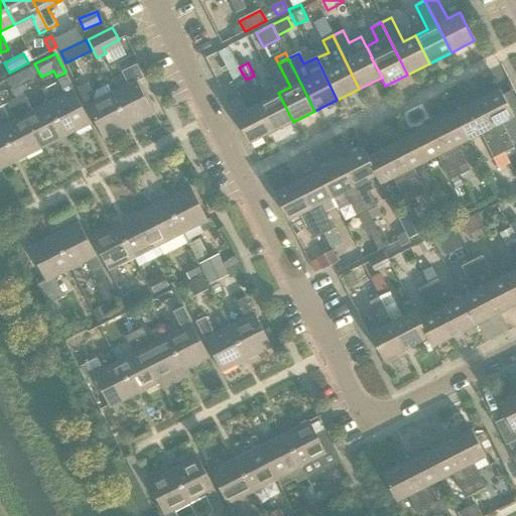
[(110,93),(127,126),(152,114),(135,82),(142,79),(135,66),(124,72),(123,76),(127,84),(110,93)]
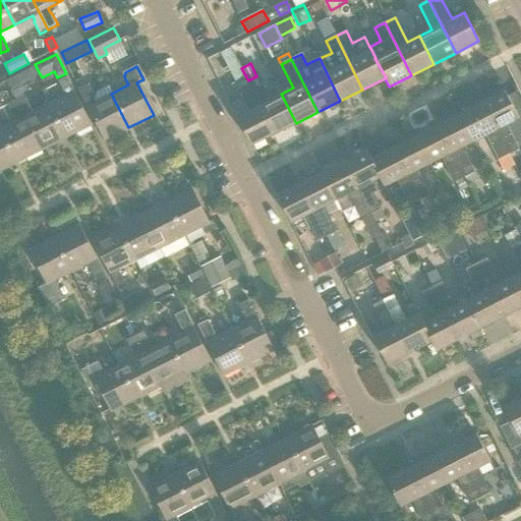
[(34,76),(29,67),(5,78),(10,89),(34,76)]
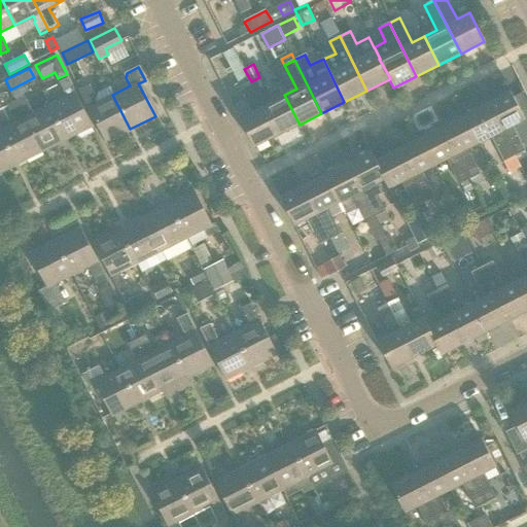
[(48,105),(66,139),(91,127),(74,93),(75,92),(68,77),(60,81),(67,96),(48,105)]
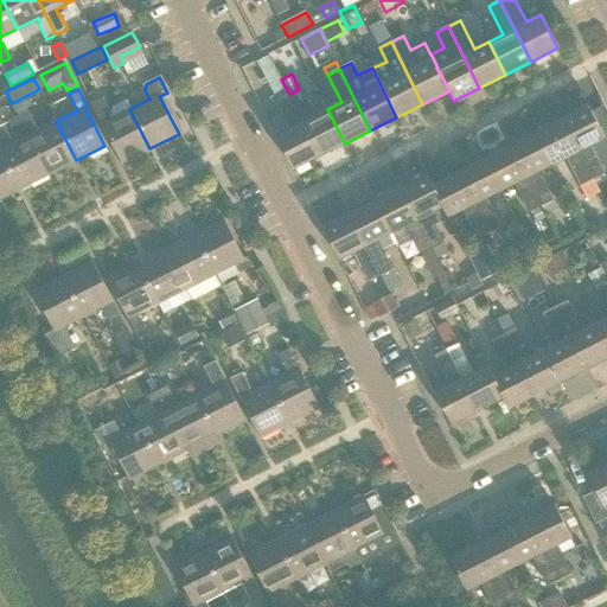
[(287,95),(319,157),(345,144),(327,109),(313,116),(299,89),(289,94),(287,95)]
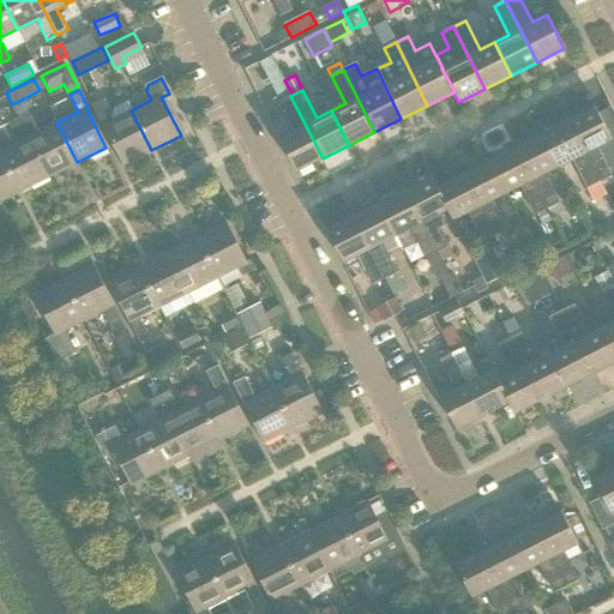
[(278,137),(296,172),(323,158),(290,96),(278,102),(293,130),(278,137)]
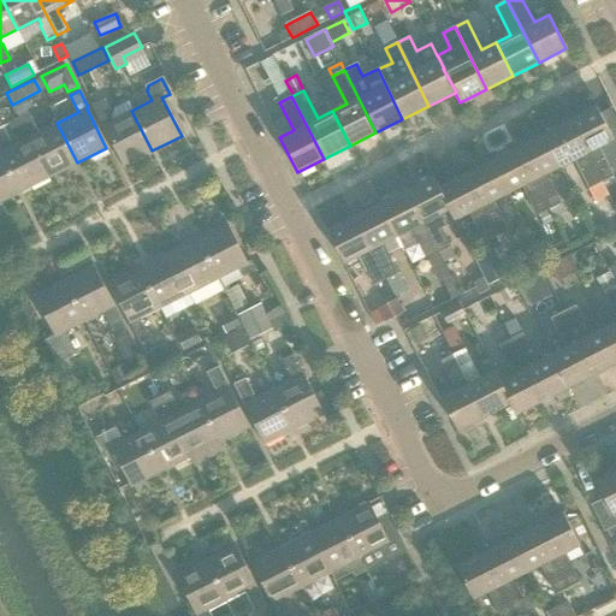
[(152,150),(131,111),(113,119),(112,116),(113,116),(104,99),(92,105),(102,125),(123,166),(152,150)]
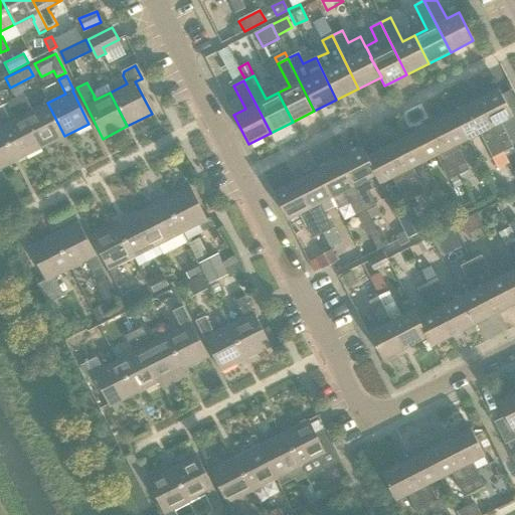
[(476,101),(502,153),(512,148),(500,124),(512,118),(498,89),(476,101)]
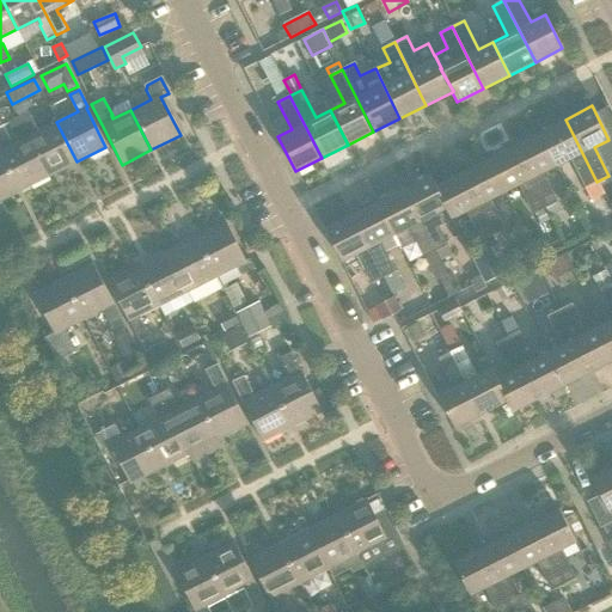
[(77,161),(56,122),(38,132),(36,128),(37,127),(30,111),(17,117),(47,176),(77,161)]
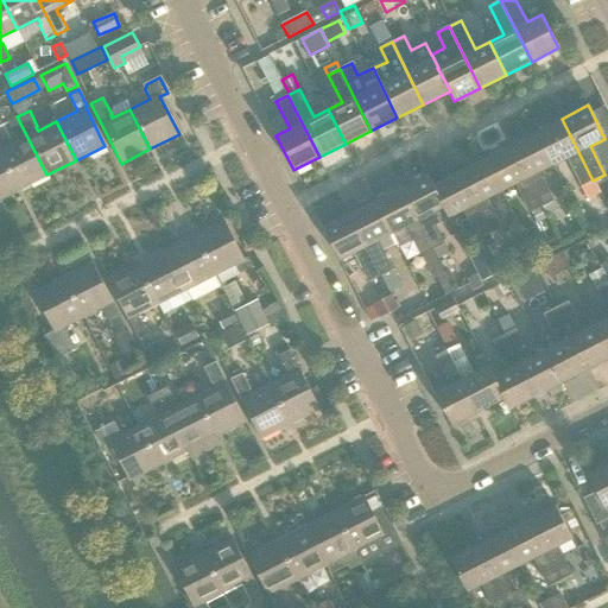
[(20,140),(0,150),(0,154),(18,190),(46,175),(17,116),(8,121),(17,138),(18,137),(20,140)]
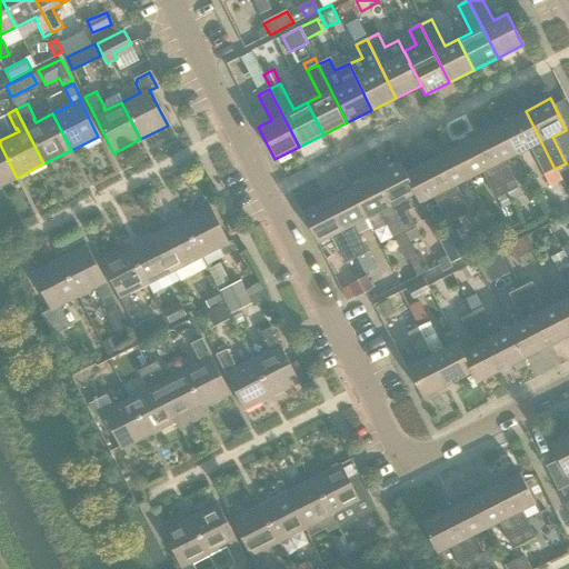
[(501,123),(517,155),(530,148),(543,175),(555,169),(526,111),(501,123)]
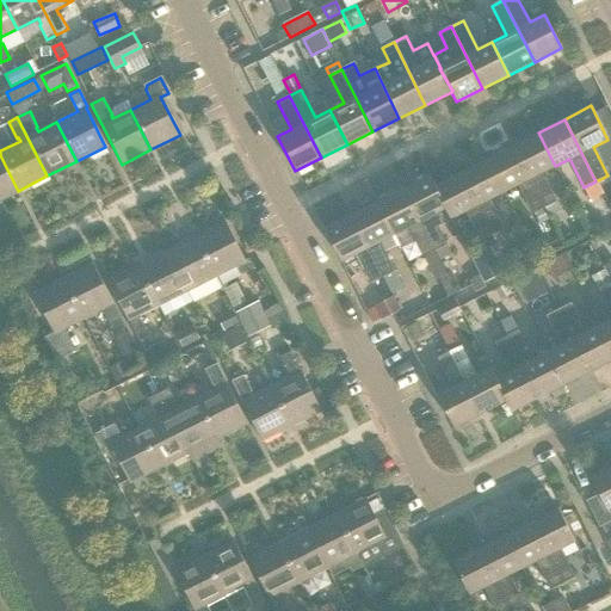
[(538,133),(512,146),(543,208),(555,202),(541,173),(555,166),(538,133)]
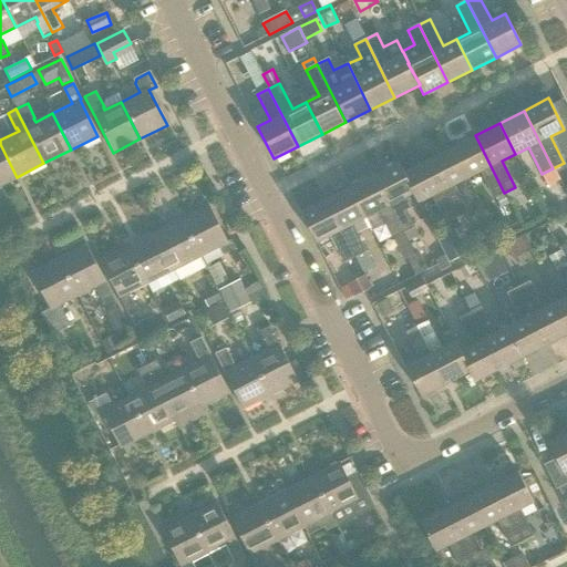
[(452,147),(466,178),(480,172),(494,198),(497,197),(504,193),(475,135),(452,147)]
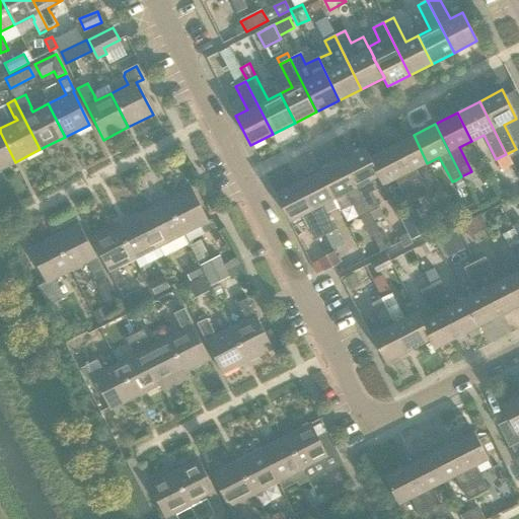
[(0,169),(15,162),(0,132),(0,169)]
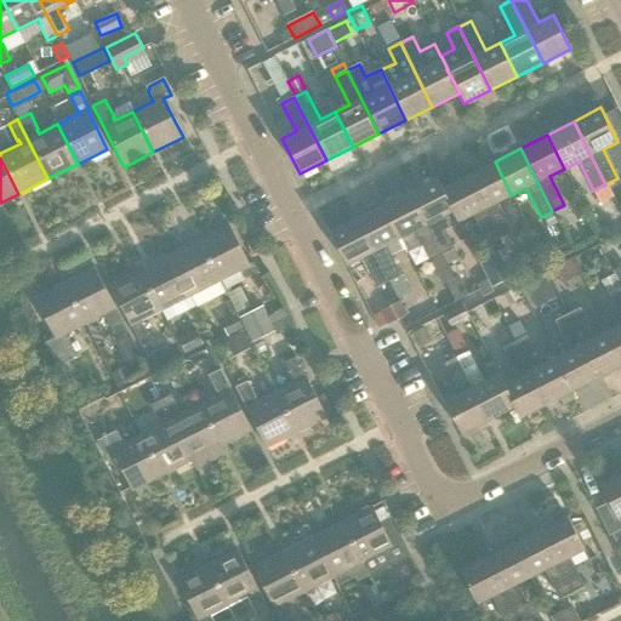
[(511,195),(495,161),(468,175),(500,239),(512,233),(497,203),(511,195)]
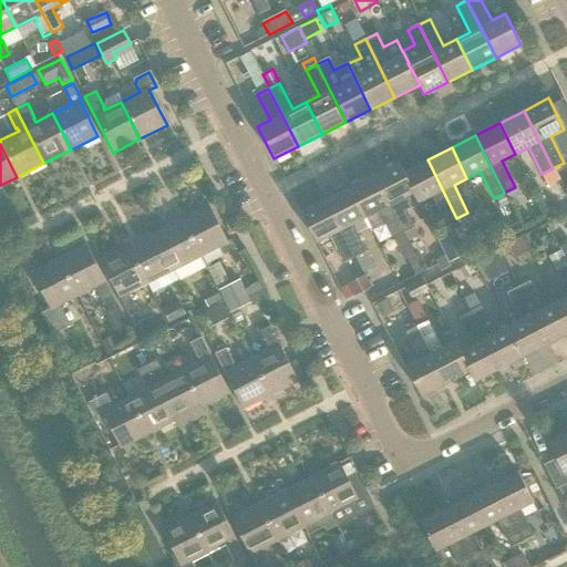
[(446,223),(456,218),(428,160),(403,172),(402,172),(420,203),(433,196),(446,223)]
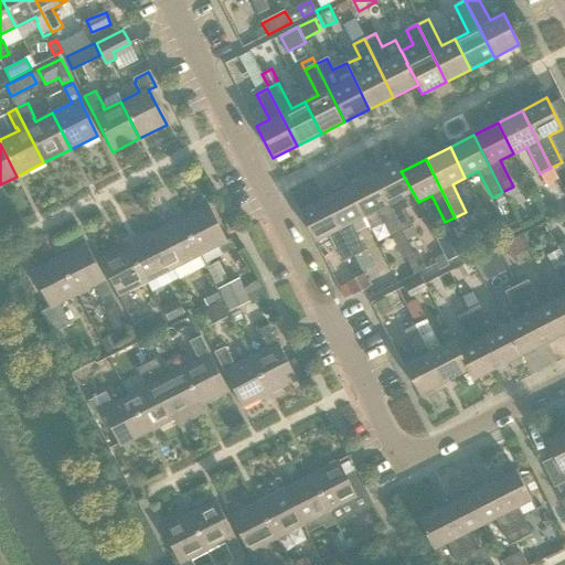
[(373,173),(401,231),(402,231),(407,240),(417,235),(412,225),(404,210),(418,202),(401,171),(402,171),(397,161),(373,173)]
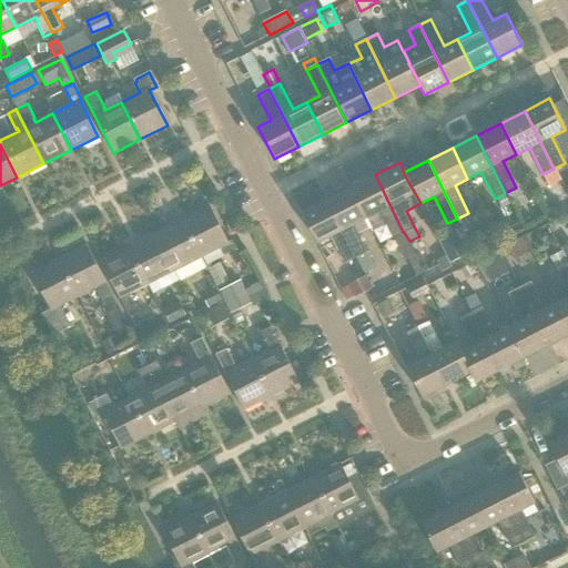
[(560,180),(554,169),(543,174),(548,185),(560,180)]
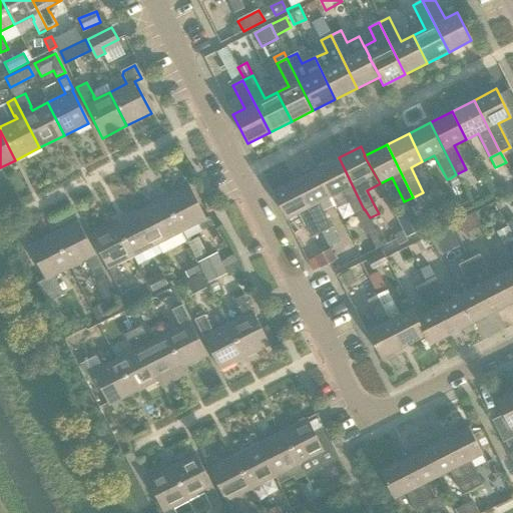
[(317,169),(330,197),(342,191),(354,215),(364,209),(339,157),(317,169)]
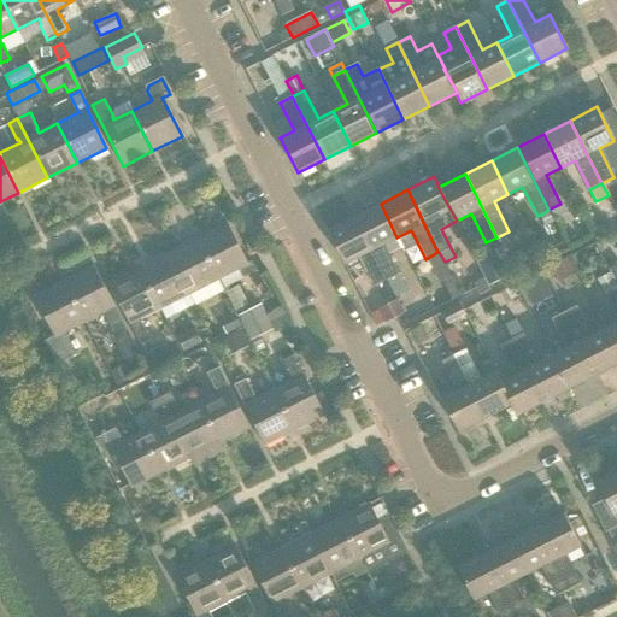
[(386,280),(387,278),(388,277),(397,294),(406,289),(385,244),(397,238),(381,204),(354,217),(386,280)]
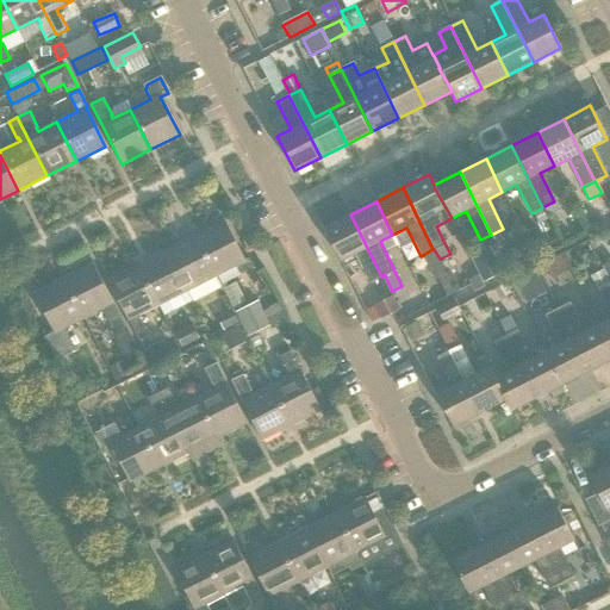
[(542,207),(535,212),(540,222),(548,217),(547,216),(542,207)]
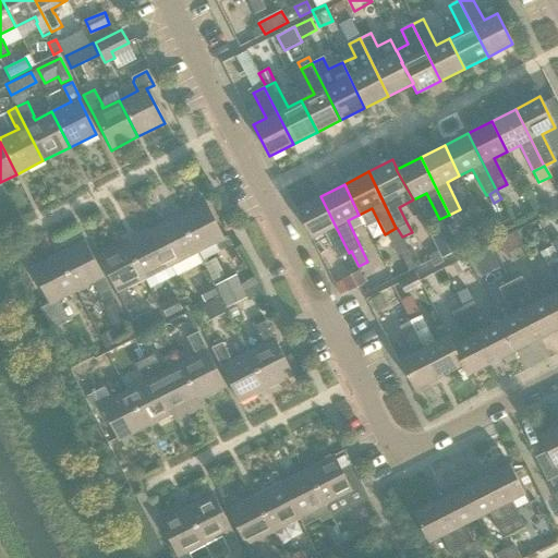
[(349,253),(320,196),(296,208),(312,239),(325,232),(338,258),(340,257),(349,253)]
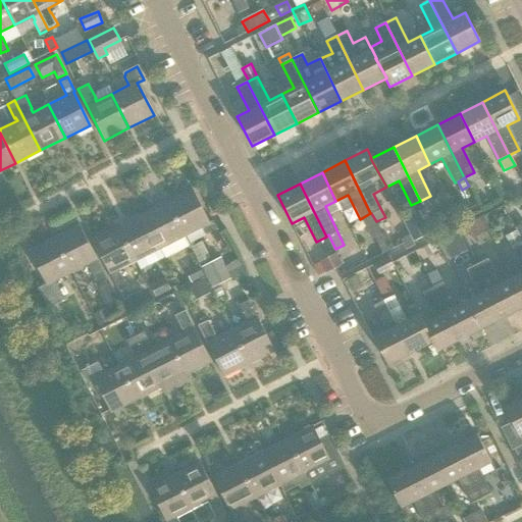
[(166,202),(184,236),(201,227),(204,236),(216,229),(212,220),(208,222),(192,190),(166,202)]
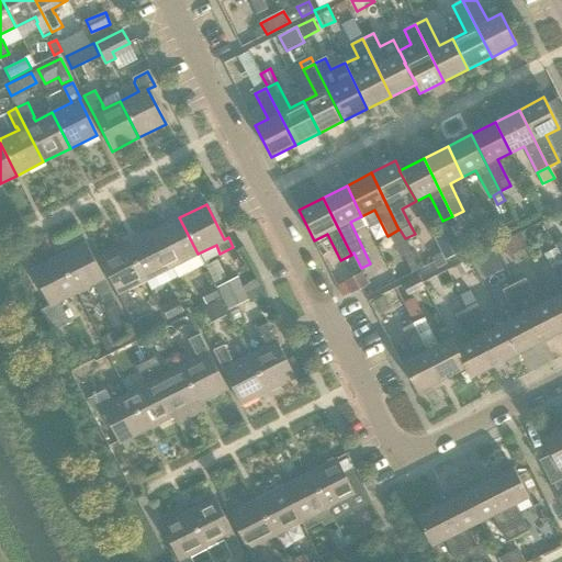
[(179,217),(153,232),(171,268),(176,277),(177,278),(203,265),(198,254),(179,217)]
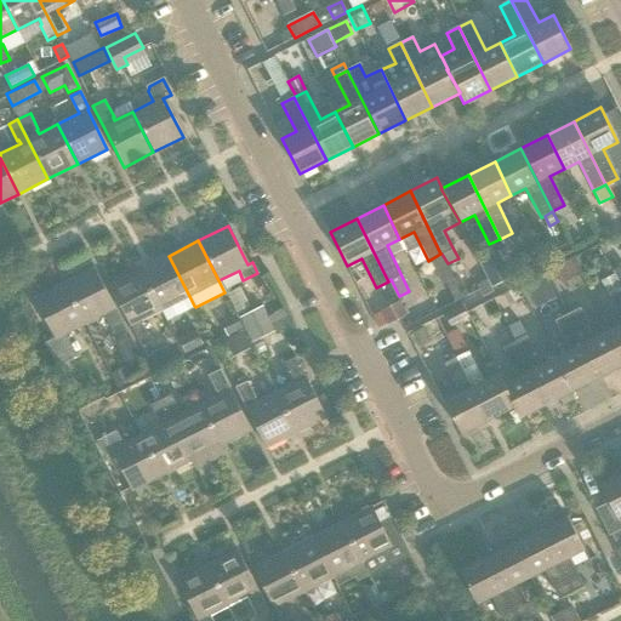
[(410,243),(399,248),(406,265),(419,260),(410,243)]
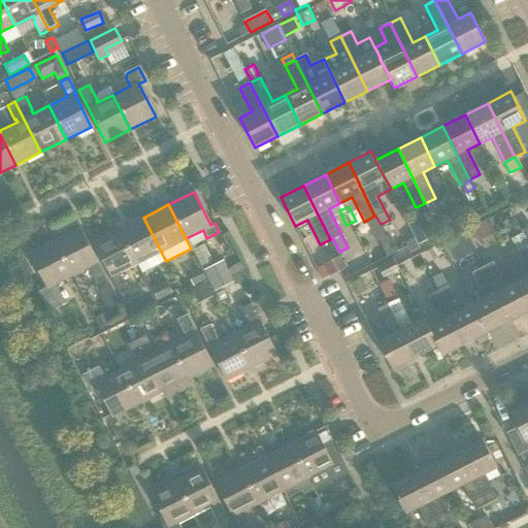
[(407,221),(416,236),(419,243),(433,236),(422,213),(407,221)]
